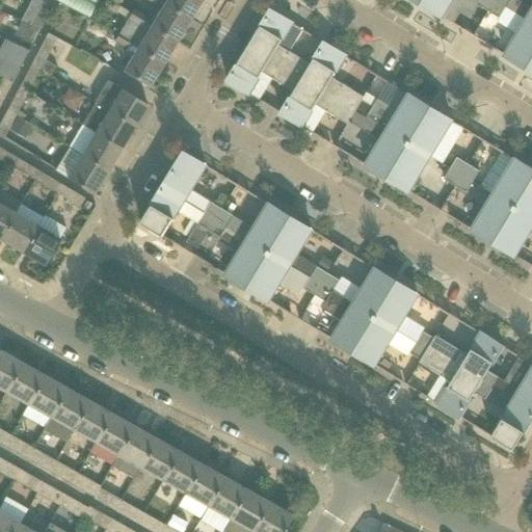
[(30,0),(31,0),(41,4),(42,5),(51,9),(55,0),(30,0)]
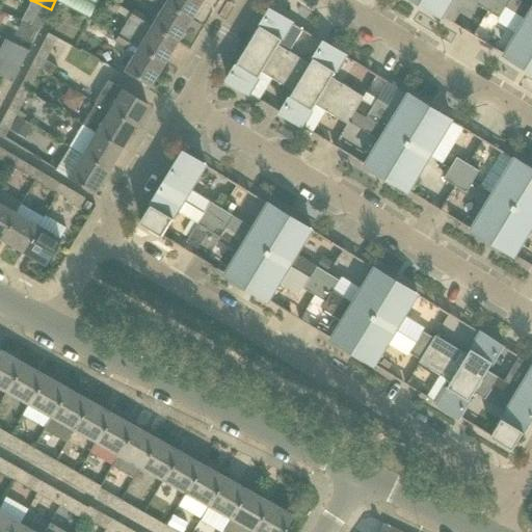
[(55,0),(88,17),(95,5),(96,5),(99,0),(55,0)]
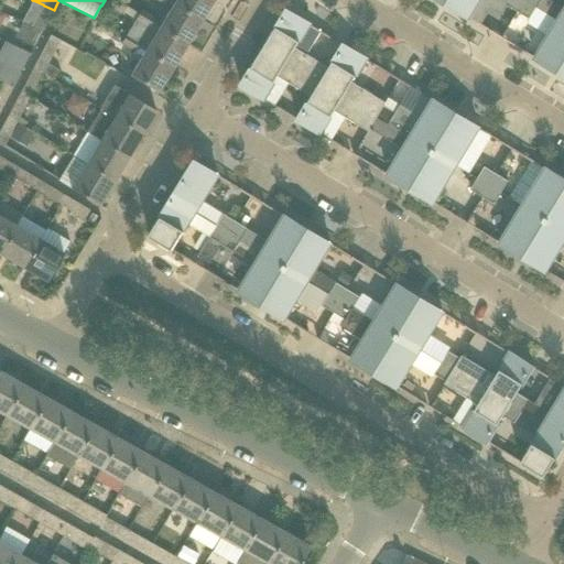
[(169,0),(174,3),(201,20),(212,0),(169,0)]
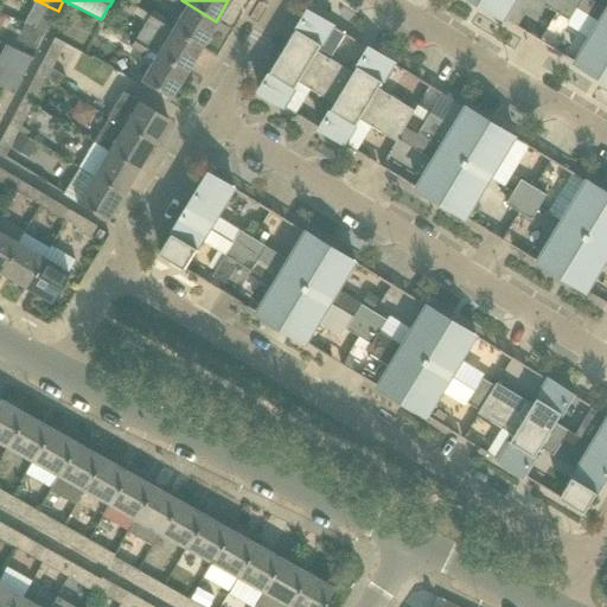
[(481,0),(480,4),(504,19),(515,0),(481,0)]
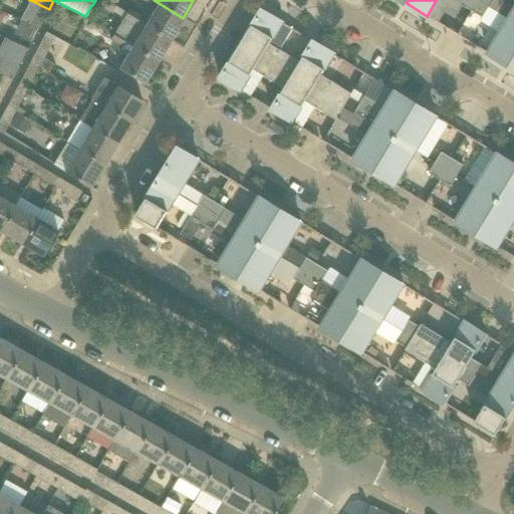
[(478,0),(464,0),(462,4),(472,10),(478,0)]
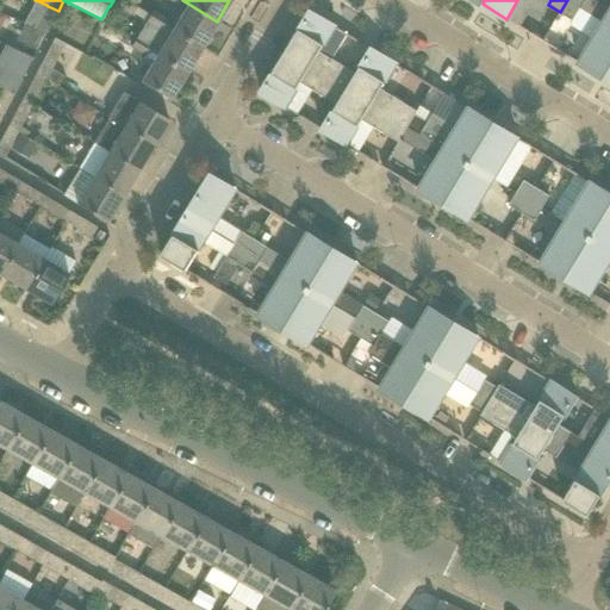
[(580,8),(567,0),(560,12),(573,20),(580,8)]
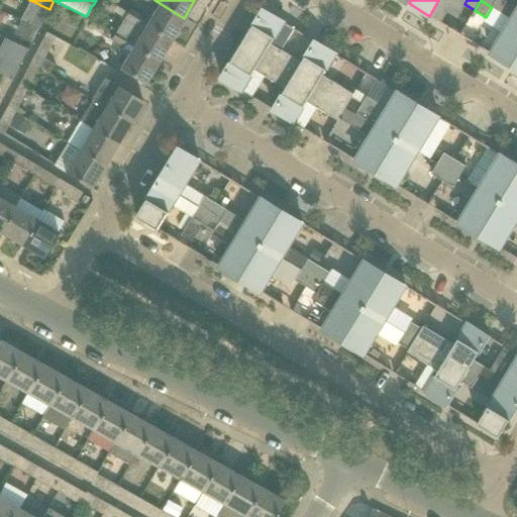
[(160,3),(146,25),(171,39),(184,18),(160,3)]
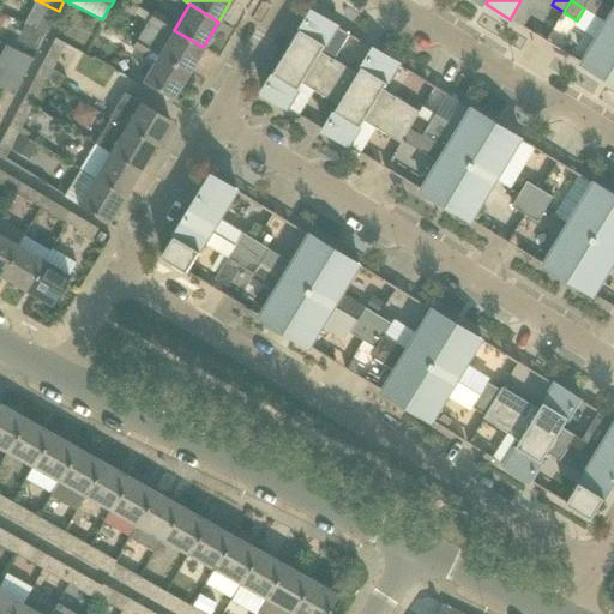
[(48,6),(36,29),(47,34),(59,11),(48,6)]
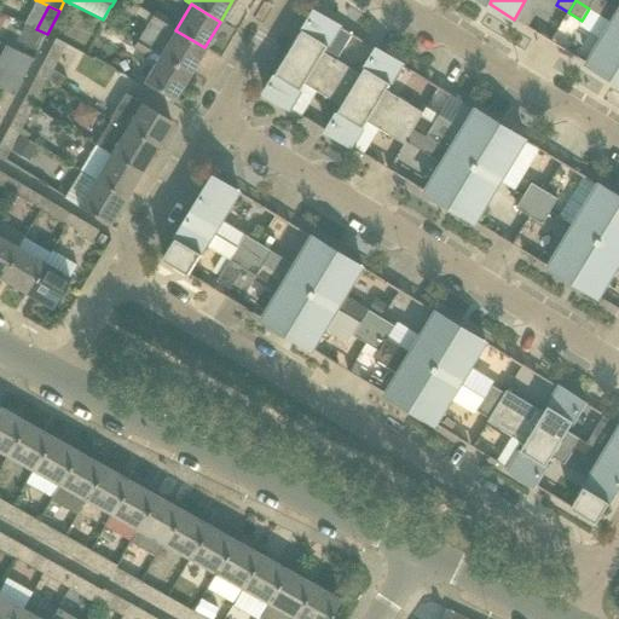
[(155,11),(149,21),(163,29),(169,19),(155,11)]
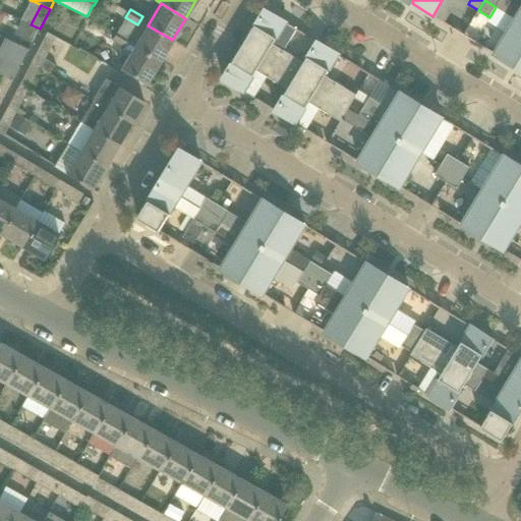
[(273,44),(286,22),(265,9),(243,44),(295,75),(303,62),(273,44)]
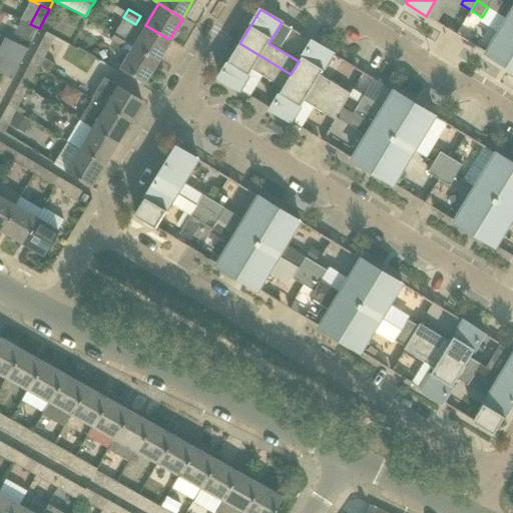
[(512,21),(508,18),(499,33),(487,53),(507,65),(512,56),(512,21)]
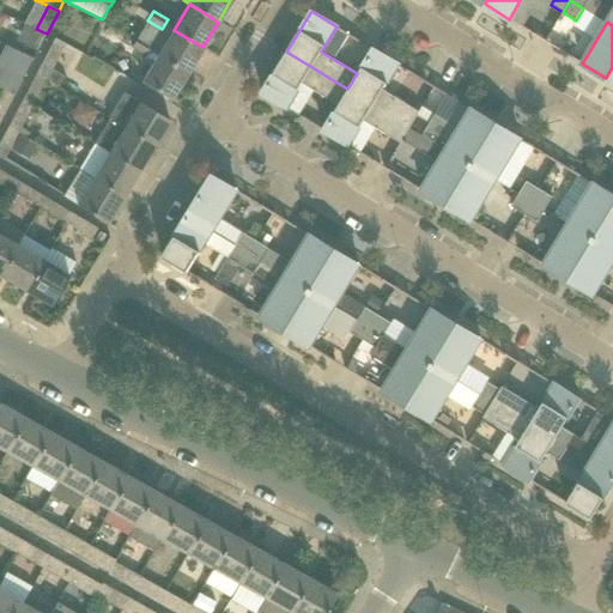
[(36,29),(35,30),(26,47),(37,52),(47,34),(36,29)]
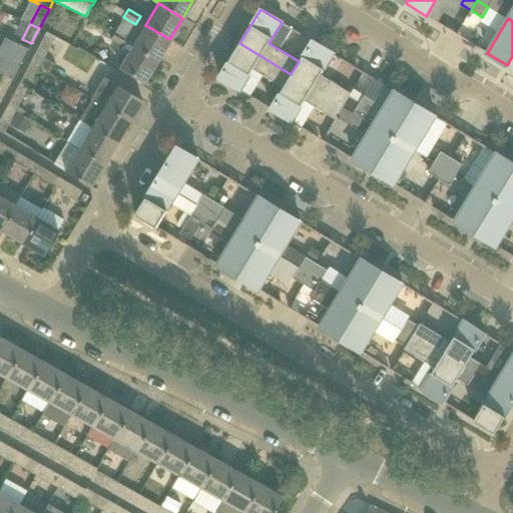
[(145,25),(132,46),(131,46),(156,61),(169,39),(145,25)]
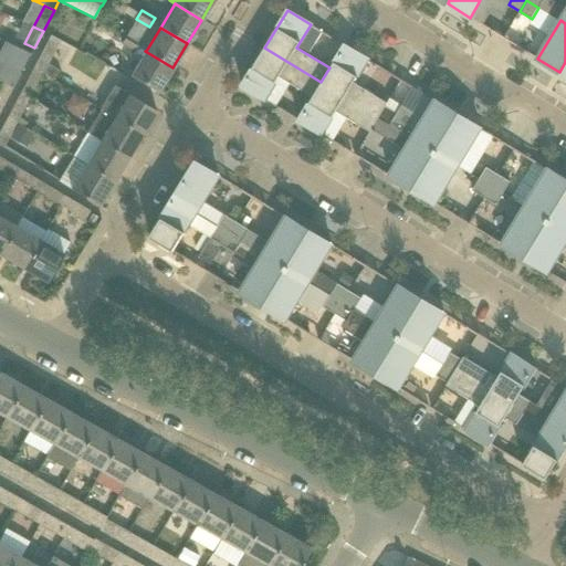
[(51,35),(33,67),(43,73),(60,40),(51,35)]
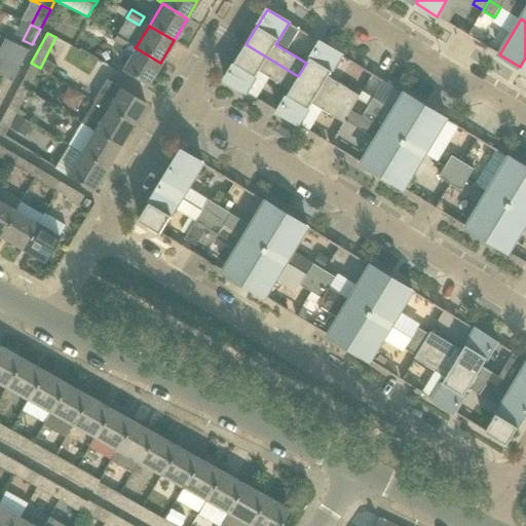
[(124,47),(127,43),(129,40),(117,33),(112,41),(121,46),(124,47)]
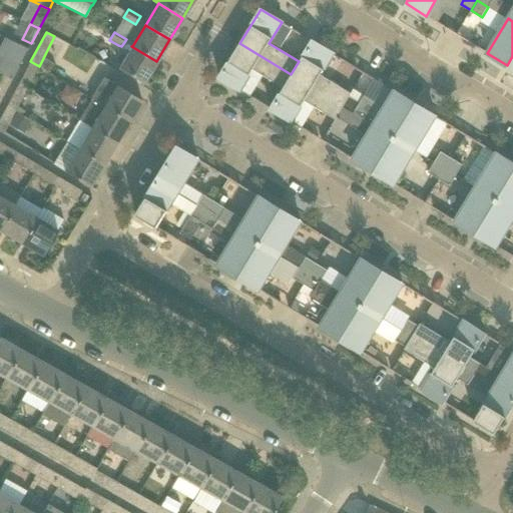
[(334,53),(312,40),(299,61),(291,74),(343,105),(351,93),(340,86),(321,74),(334,53)]
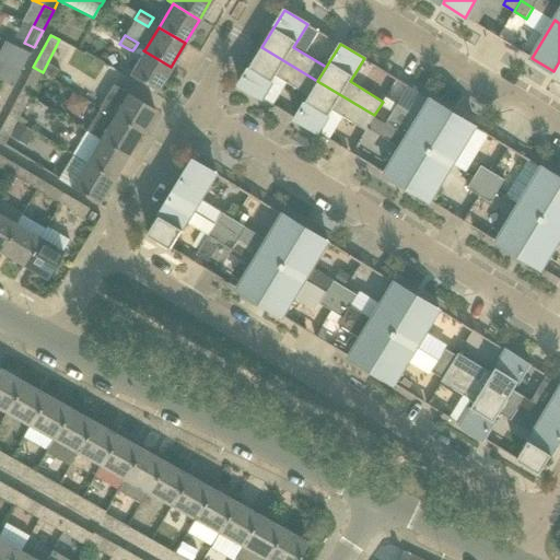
[(156,91),(171,67),(143,50),(136,46),(132,50),(129,49),(118,67),(130,73),(129,74),(156,91)]
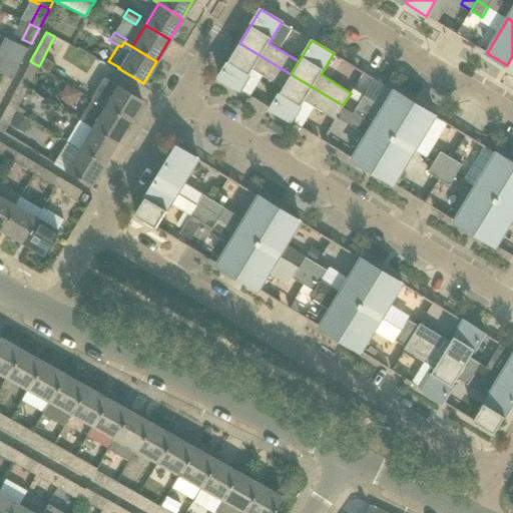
[(219,77),(240,90),(253,69),(283,87),(291,74),(239,43),(219,77)]
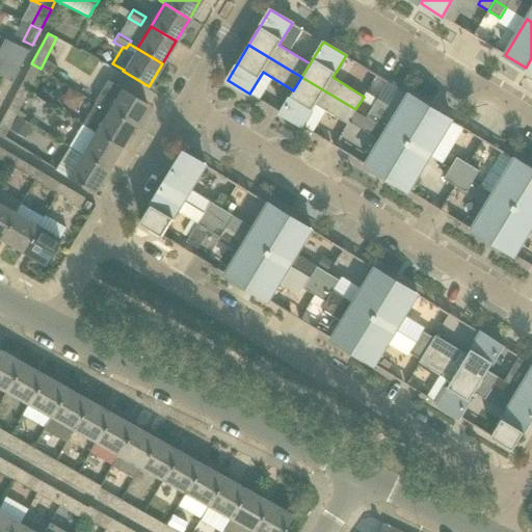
[(0,58),(10,64),(6,72),(16,76),(25,58),(3,47),(0,53),(0,58)]
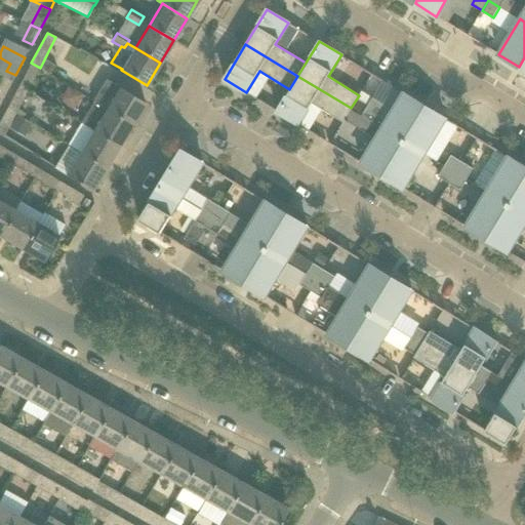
[(28,90),(40,68),(31,63),(19,85),(28,90)]
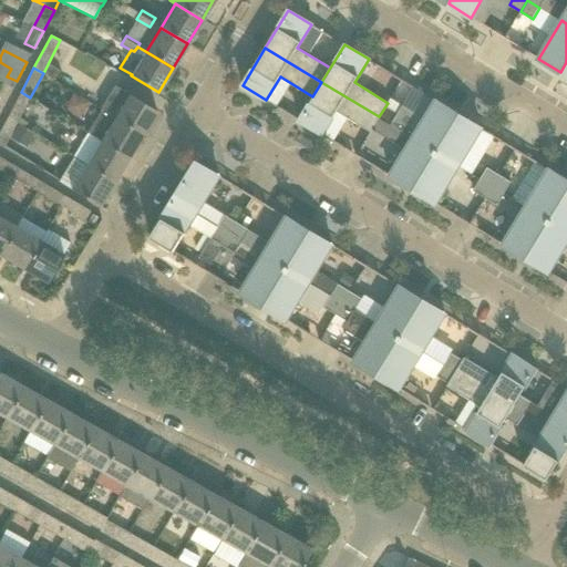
[(7,76),(3,83),(0,89),(0,102),(4,104),(17,81),(7,76)]
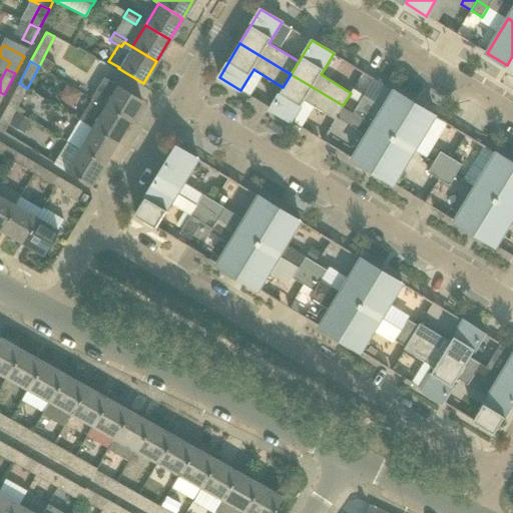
[(291,74),(283,87),(270,108),(292,121),(305,100),(325,112),(335,118),(336,116),(343,105),(291,74)]
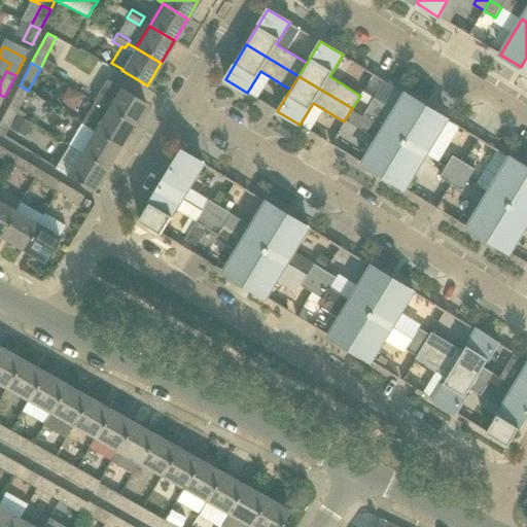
[(106,109),(132,126),(146,103),(119,86),(106,79),(93,102),(95,102),(106,109)]
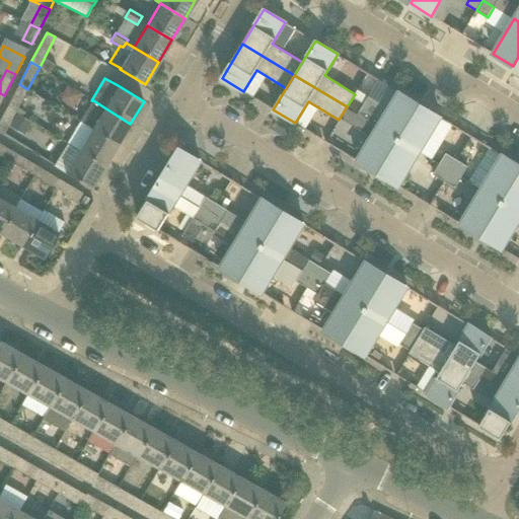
[(16,112),(23,116),(25,112),(18,107),(27,89),(19,84),(7,106),(16,112)]
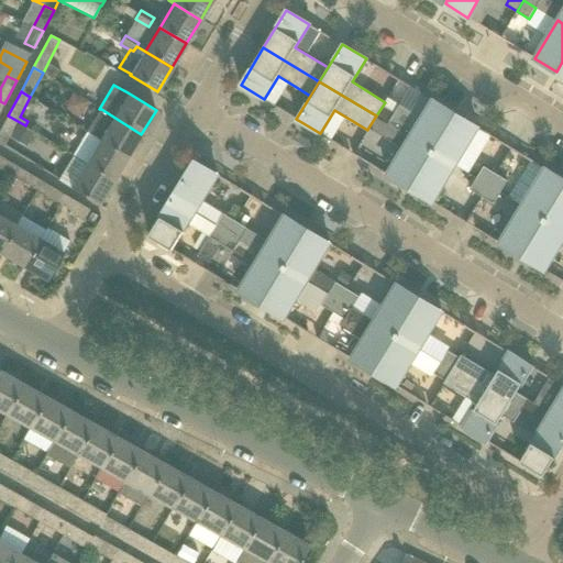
[(433,151),(455,113),(433,99),(422,117),(388,96),(385,102),(376,116),(387,123),(433,151)]
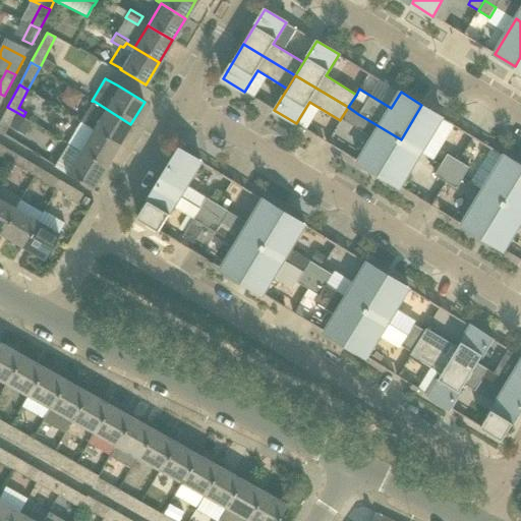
[(130,124),(105,108),(94,101),(80,122),(92,129),(118,146),(130,124)]
